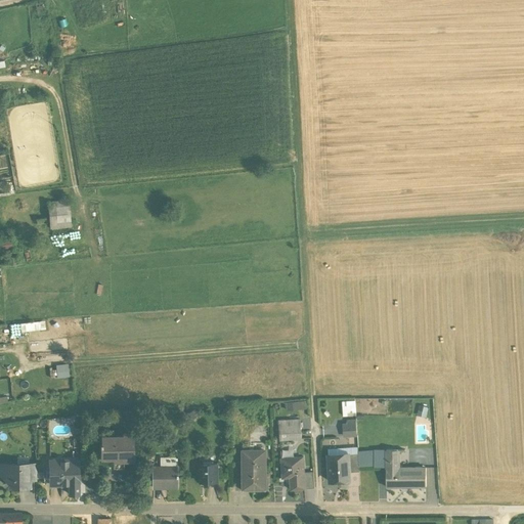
[(71,226),(69,202),(48,204),(50,228),(71,226)]
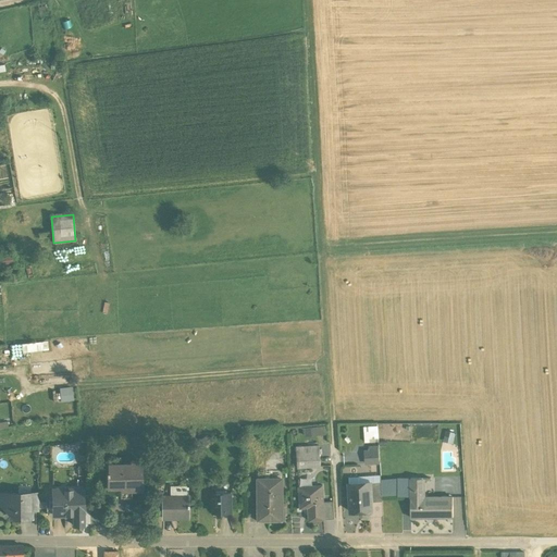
[(20,350),(47,349),(47,341),(20,342),(20,350)]
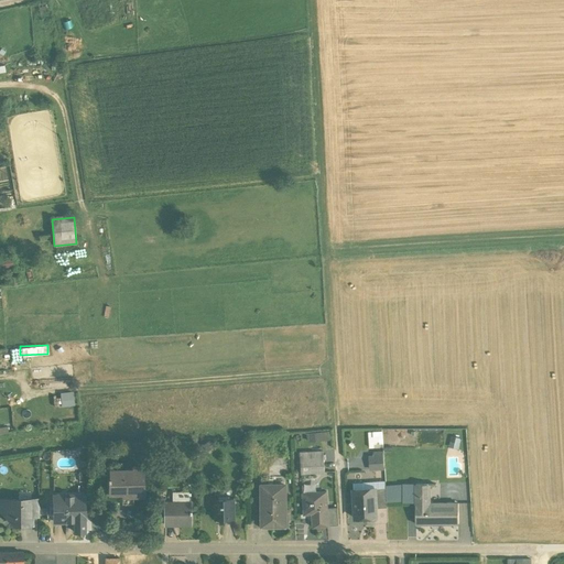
[(73,391),(60,391),(60,405),(74,405),(73,391)]
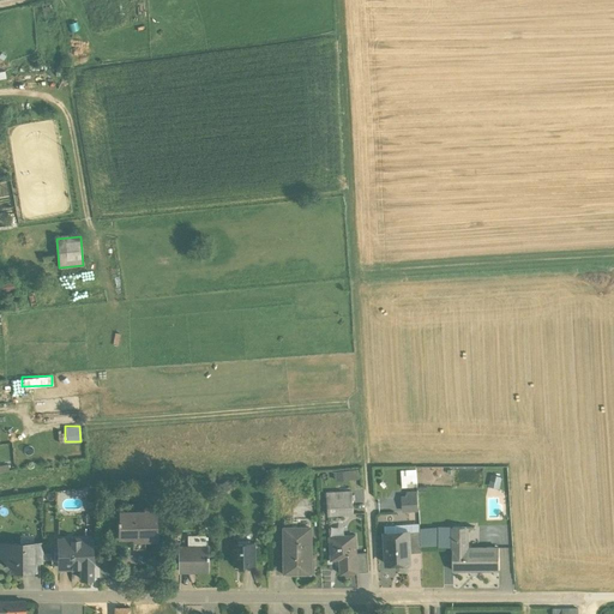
[(401,469),(402,486),(416,486),(416,468),(401,469)]
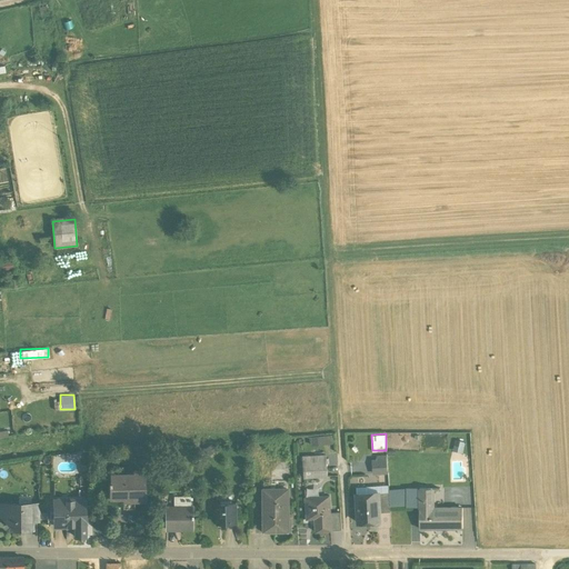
[(465,442),(455,440),(452,450),(462,452),(465,442)]
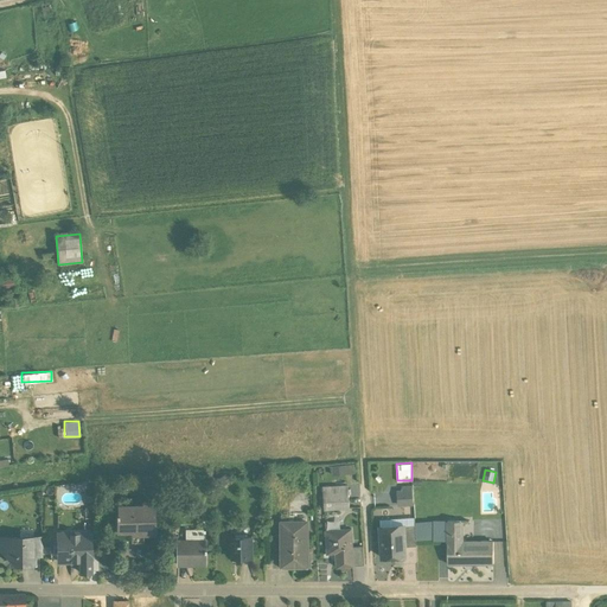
[(296,494),(288,484),(280,490),(288,500),(296,494)]
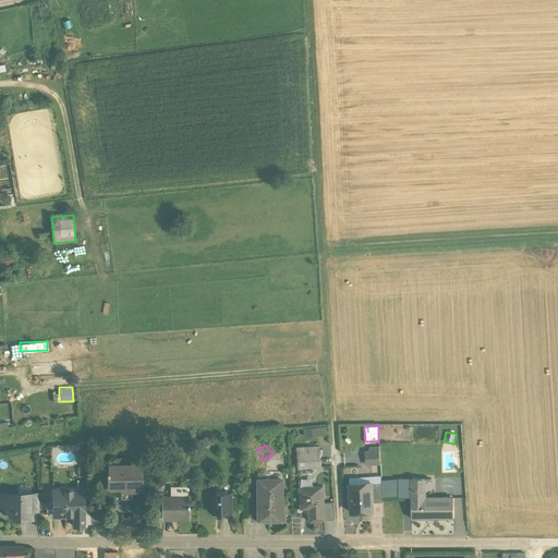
[(319,446),(296,448),(298,469),(322,466),(319,446)]
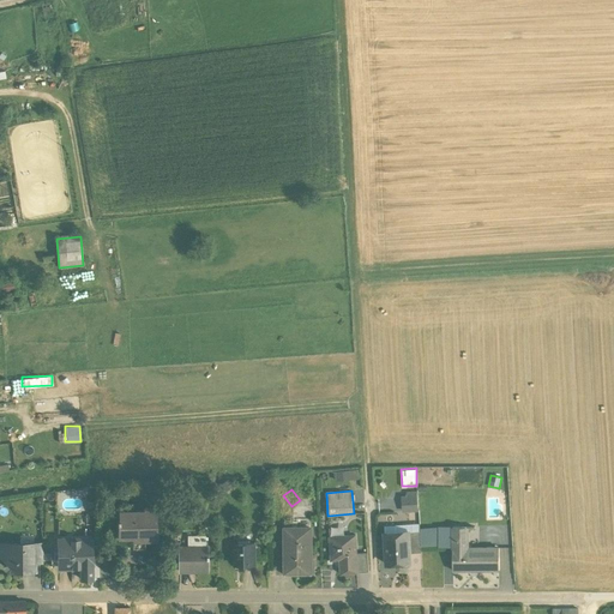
[(417,493),(408,493),(408,497),(403,497),(403,504),(417,503),(417,493)]
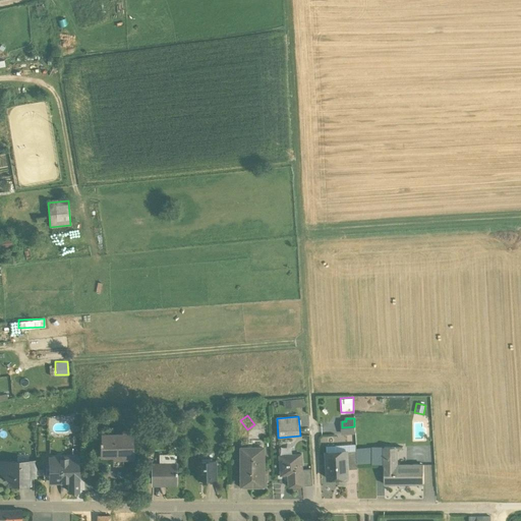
[(133,458),(132,430),(122,430),(122,437),(113,437),(113,433),(100,433),(100,442),(100,445),(101,445),(101,455),(113,455),(115,455),(116,453),(119,453),(120,455),(122,455),(122,458),(133,458)]
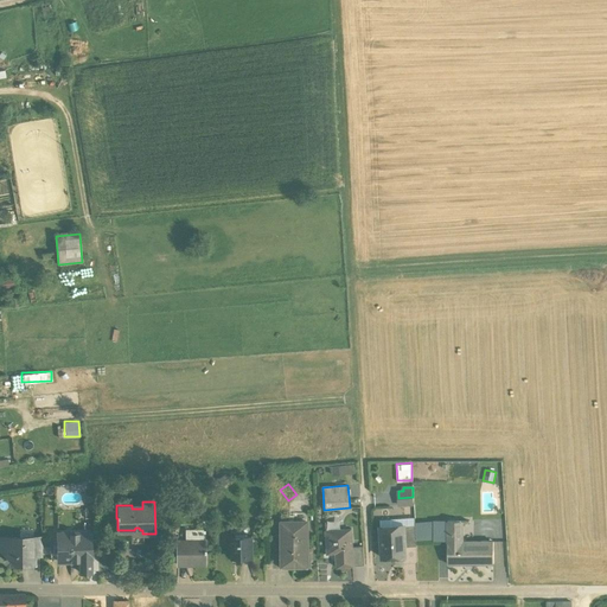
[(415,518),(391,519),(391,526),(381,526),(382,557),(404,556),(404,547),(403,525),(415,524),(415,518)]
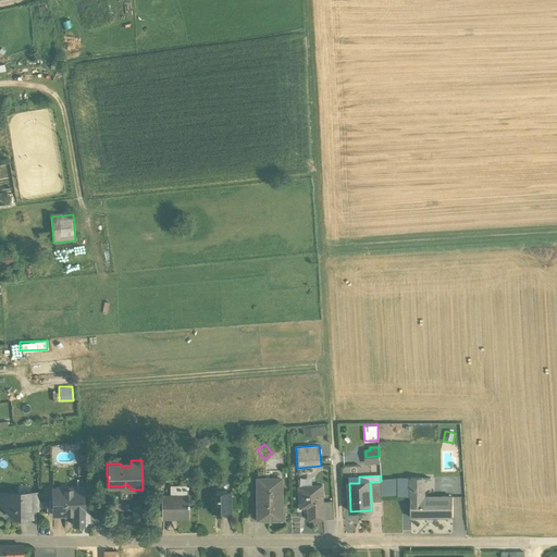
[(381,478),(381,492),(394,491),(394,478),(381,478)]
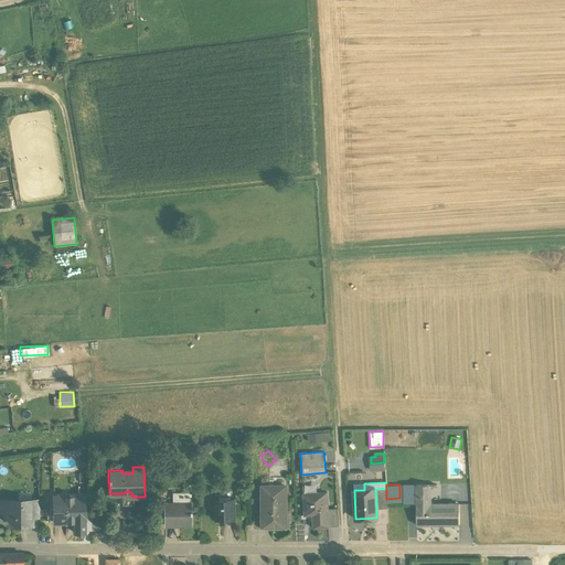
[(429,484),(416,484),(416,497),(429,497),(429,484)]
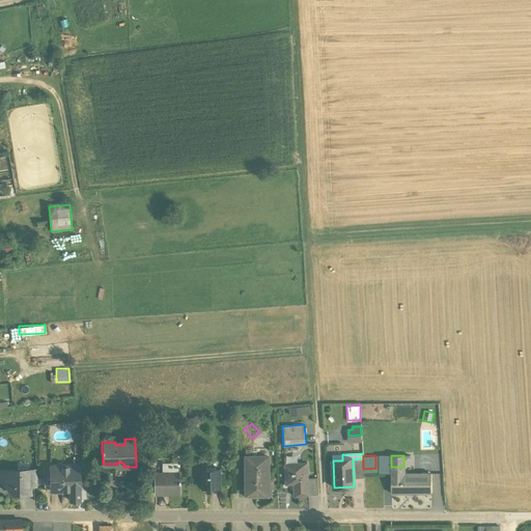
[(269,456),(246,456),(247,495),(256,495),(256,492),(269,492),(269,456)]
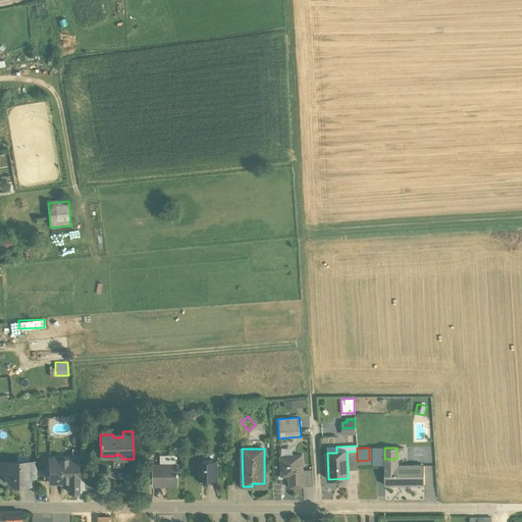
[(357,451),(347,452),(348,470),(358,469),(357,451)]
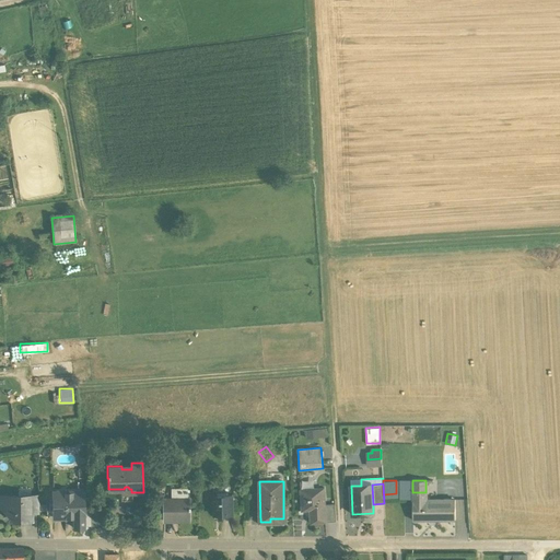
[(324,488),(300,489),(302,511),(310,511),(311,524),(326,523),(325,504),(324,488)]
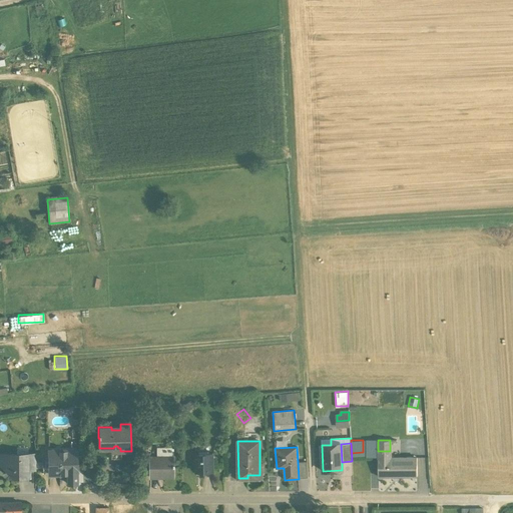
[(76,451),(49,451),(49,474),(67,474),(67,482),(77,482),(76,451)]
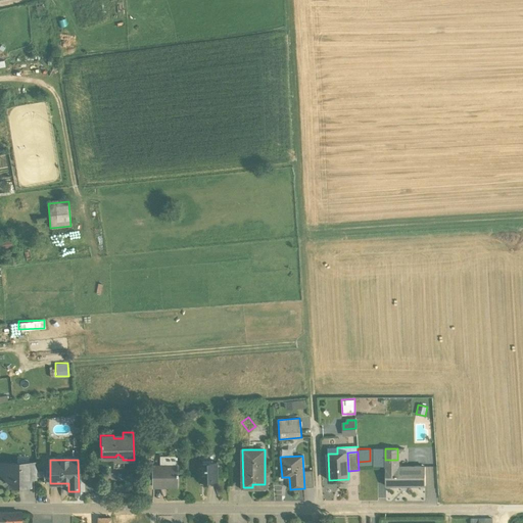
[(424,467),(397,467),(397,460),(385,460),(385,467),(385,485),(424,485),(424,467)]
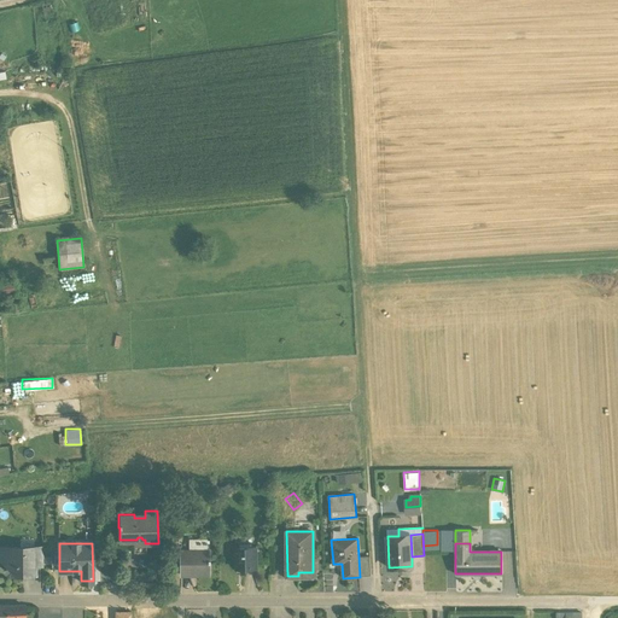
[(256,546),(237,547),(238,569),(257,567),(256,546)]
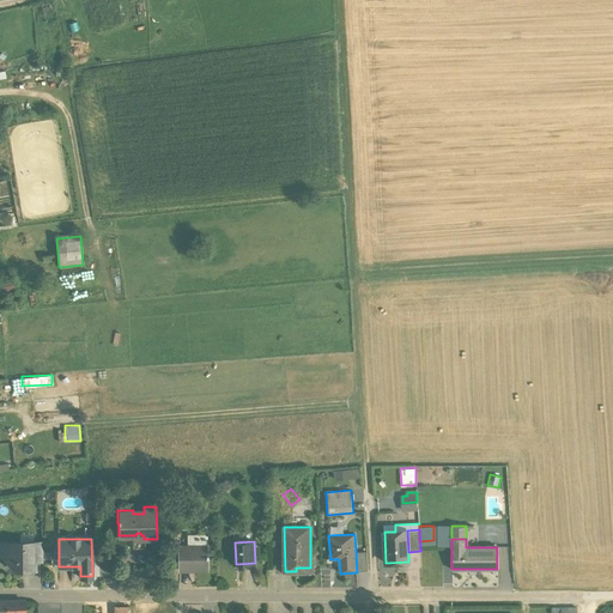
[(35,544),(11,544),(0,553),(0,554),(13,569),(23,569),(23,570),(35,570),(35,562),(35,544)]
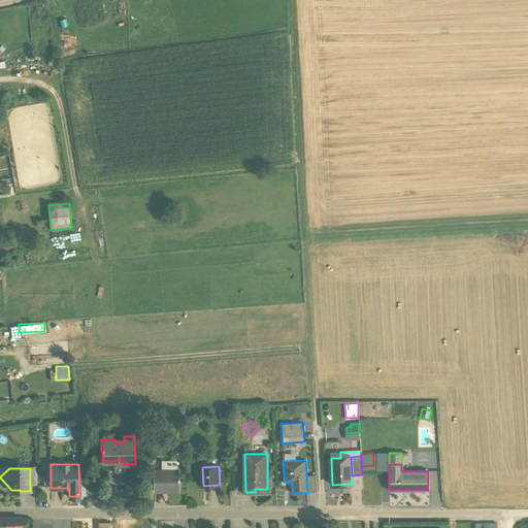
[(178,491),(178,470),(154,470),(154,491),(178,491)]
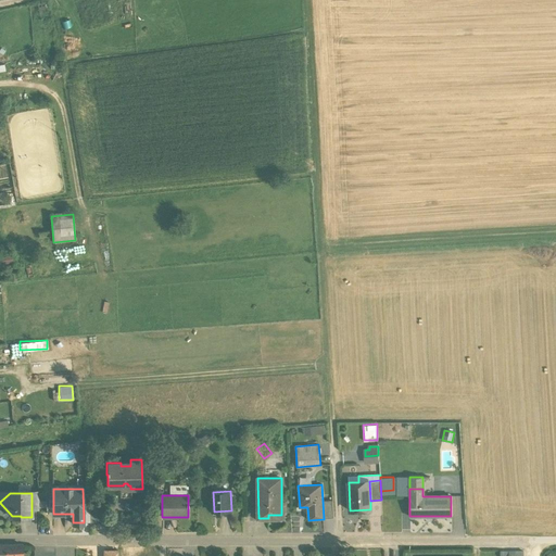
[(323,501),(324,519),(335,518),(332,501),(323,501)]
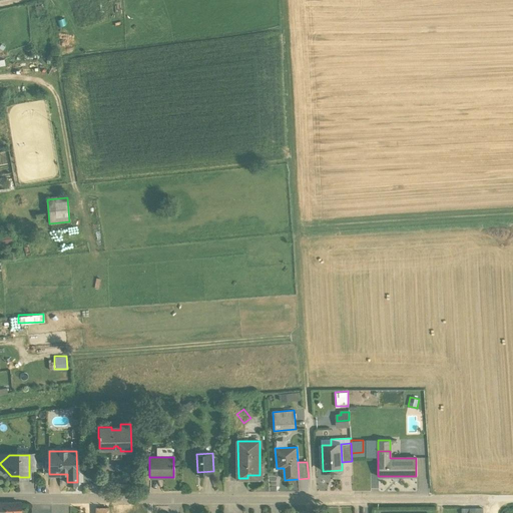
[(96,483),(96,468),(83,469),(83,484),(96,483)]
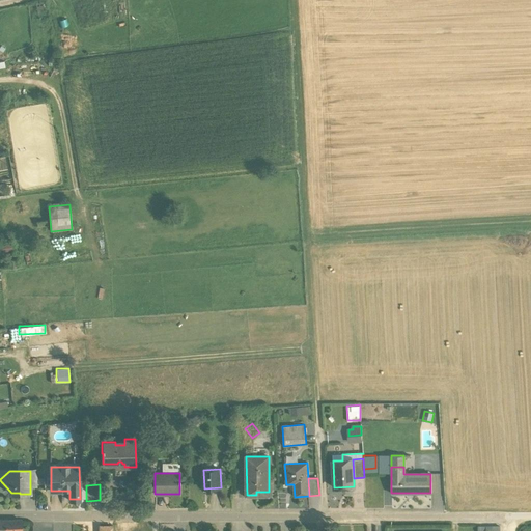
[(22,530),(22,521),(5,521),(5,530),(22,530)]
